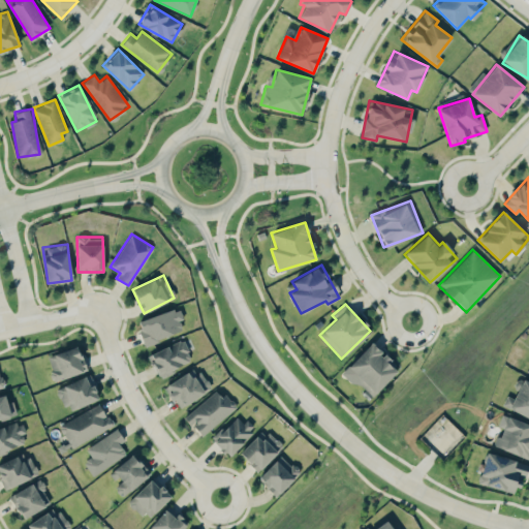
[(185,330),(177,307),(136,322),(145,345),(185,330)]
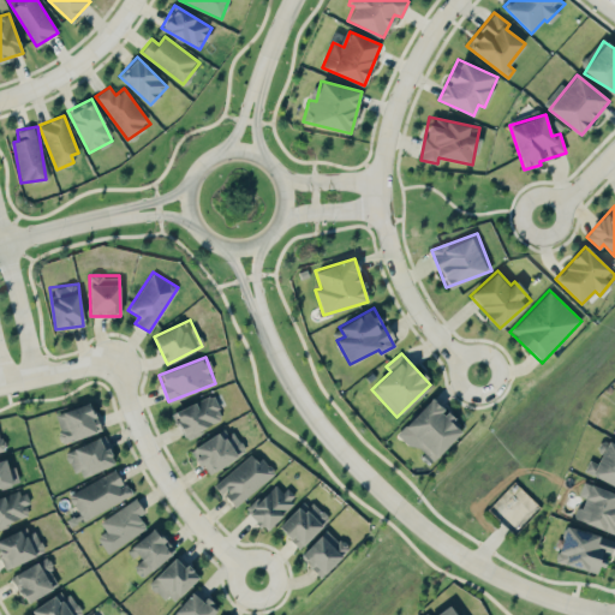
[(225,421),(213,394),(173,412),(184,439),(225,421)]
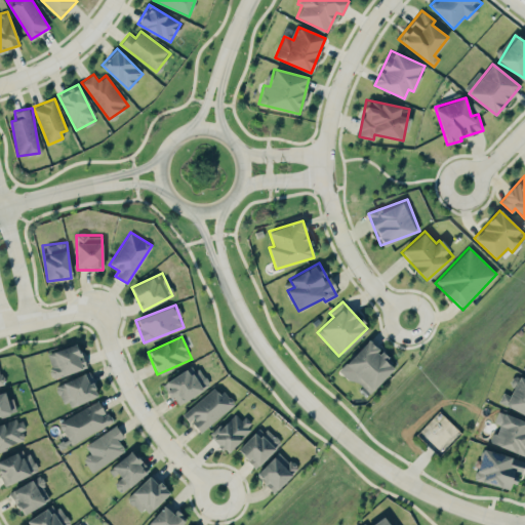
[(339,368),(367,395),(396,366),(369,339),(339,368)]
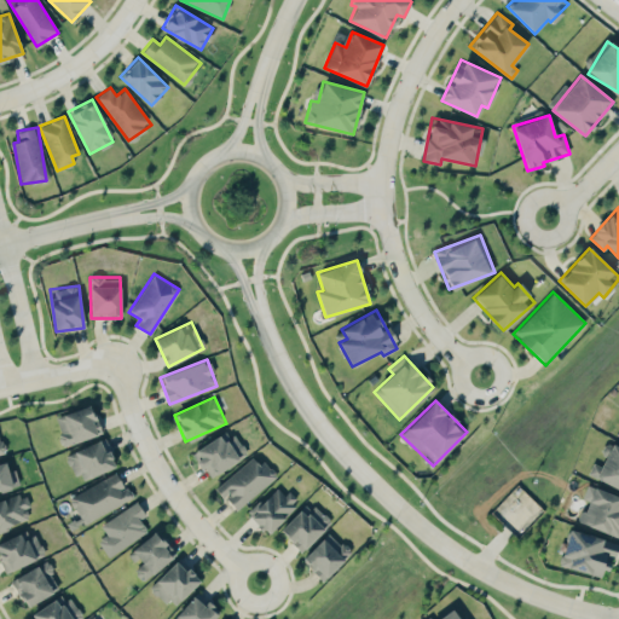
[(100,434),(93,405),(55,415),(62,444),(100,434)]
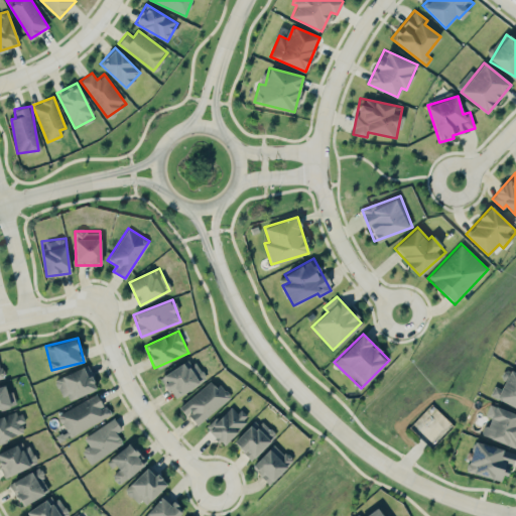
[(161,374),(171,397),(204,382),(194,359),(161,374)]
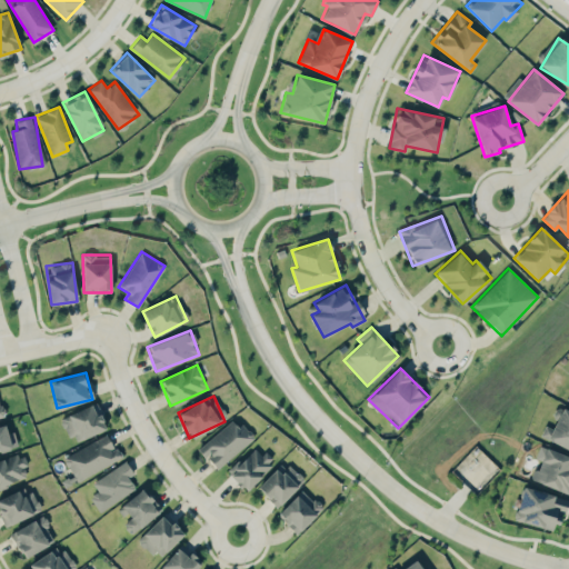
[(71,442),(106,429),(97,403),(62,416),(71,442)]
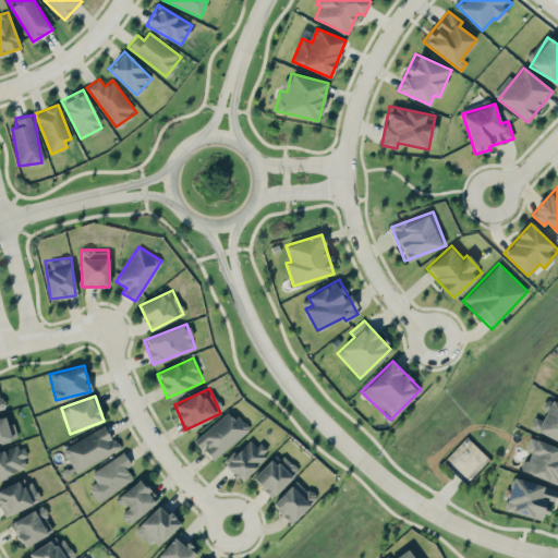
[(557,402),(552,400),(536,429),(557,440),(557,402)]
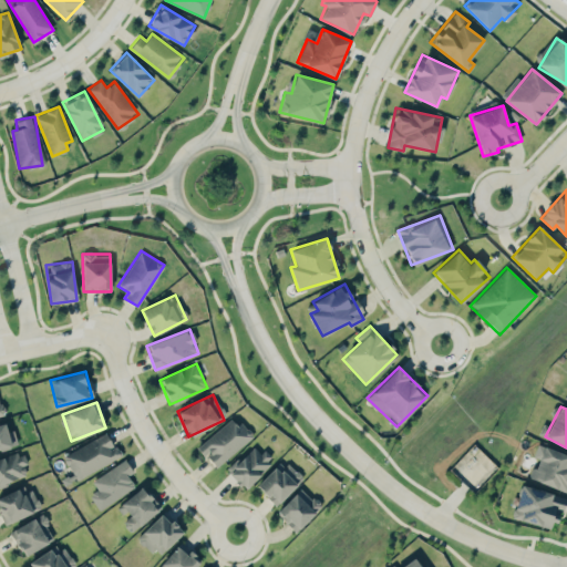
[(197,446),(215,467),(251,437),(234,416),(197,446)]
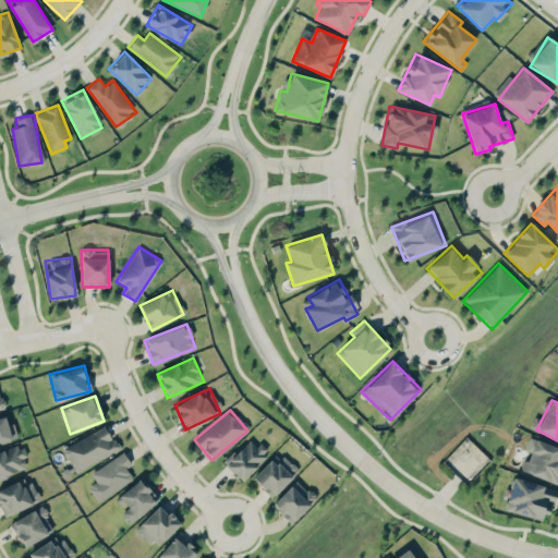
[(0,416),(0,441),(17,437),(13,423),(8,424),(4,416),(0,416)]
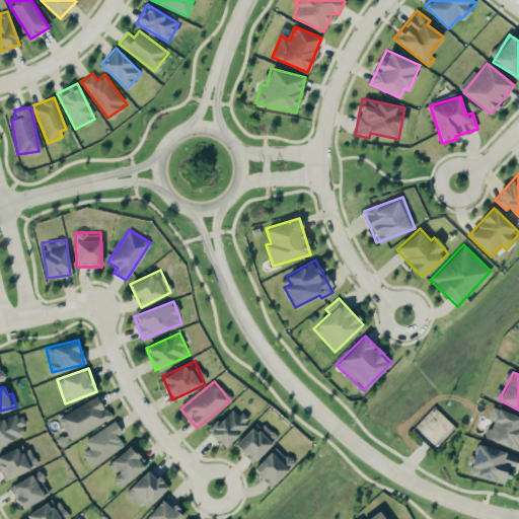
[(68,438),(109,420),(99,396),(58,415),(68,438)]
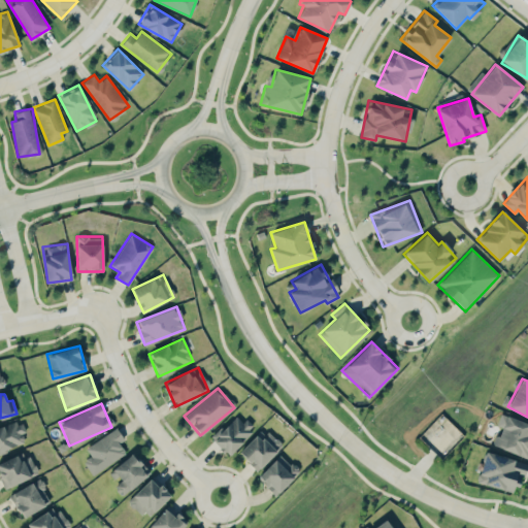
[(254,429),(237,413),(211,439),(228,455),(254,429)]
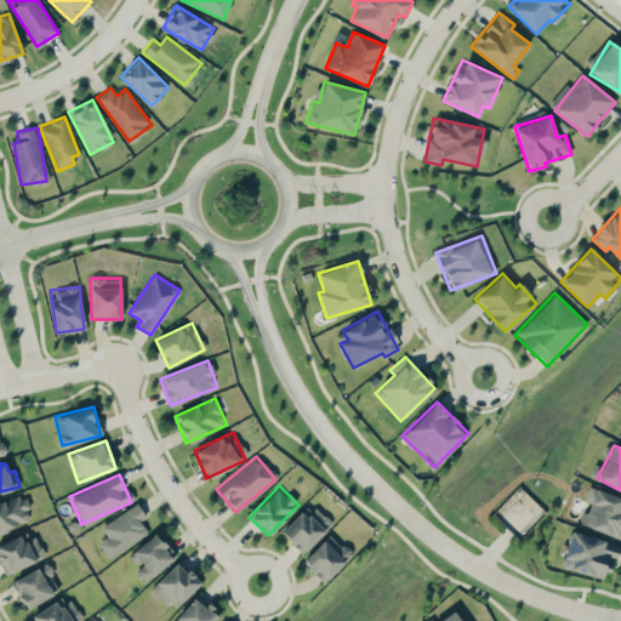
[(580,524),(620,539),(620,497),(590,486),(584,500),(588,502),(580,524)]
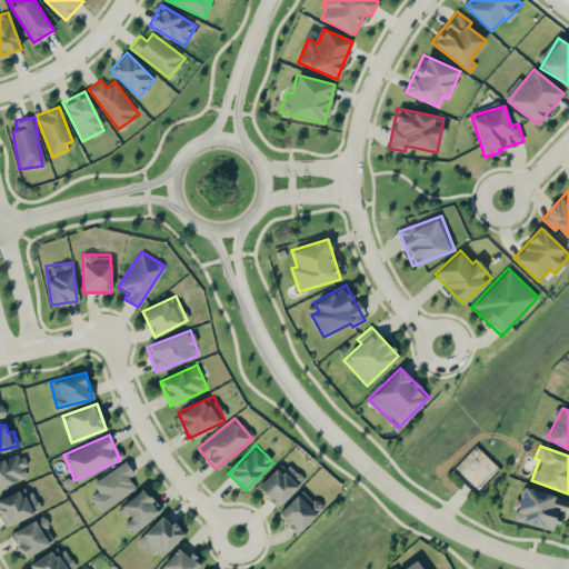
[(0,486),(29,477),(20,452),(0,459),(0,486)]
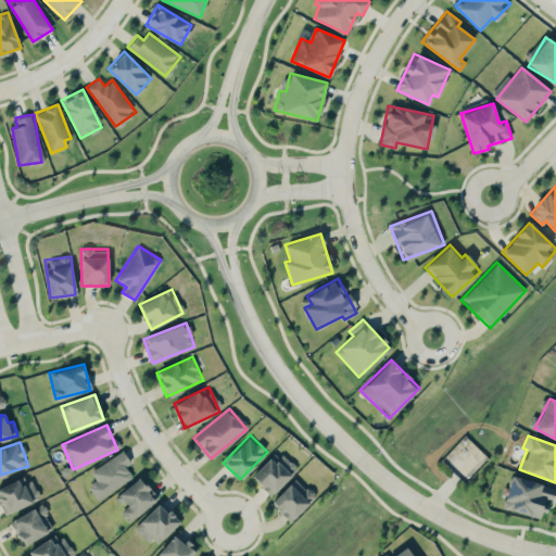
[(130,463),(123,450),(90,471),(96,480),(88,485),(97,500),(133,477),(125,466),(130,463)]
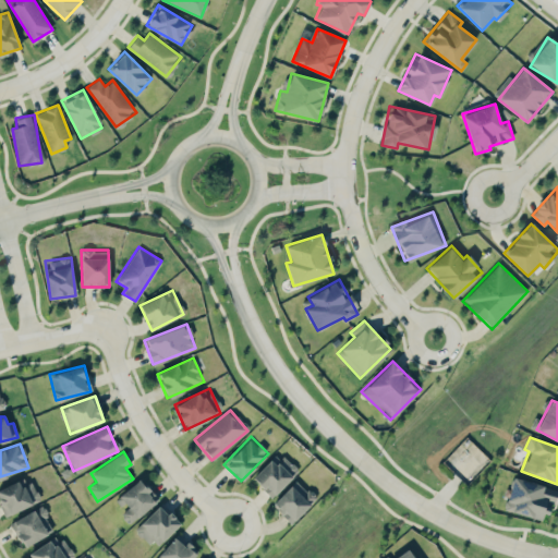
[(271,497),(298,471),(277,451),(252,477),(271,497)]
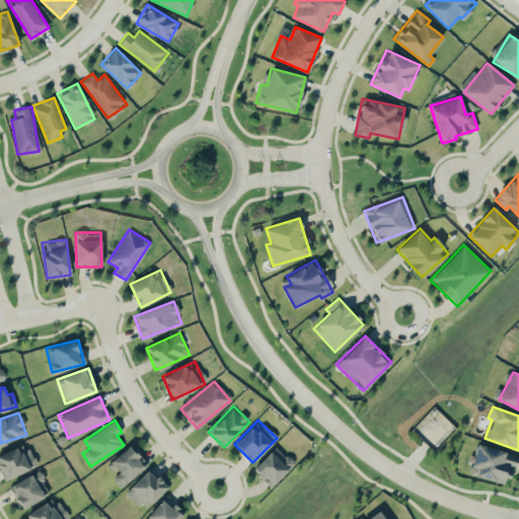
[(0,452),(0,469),(3,478),(34,467),(27,444),(0,452)]
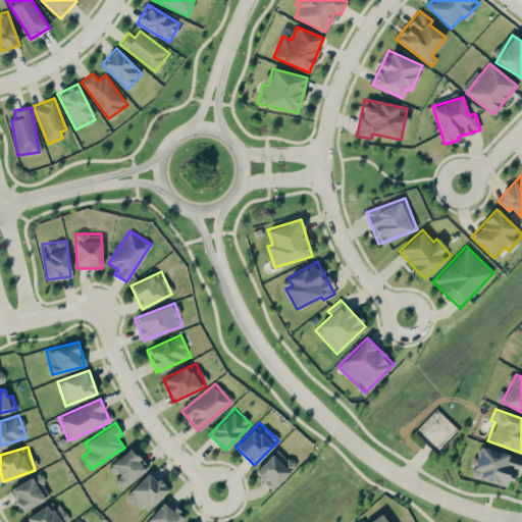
[(519,457),(479,447),(472,476),(511,486),(519,457)]
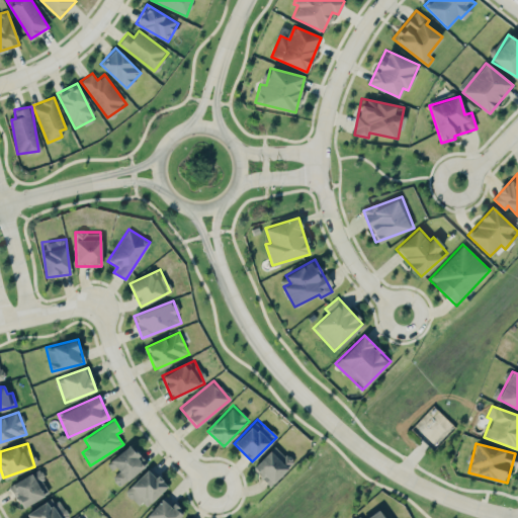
[(112,477),(119,486),(146,464),(131,444),(108,461),(116,472),(112,477)]
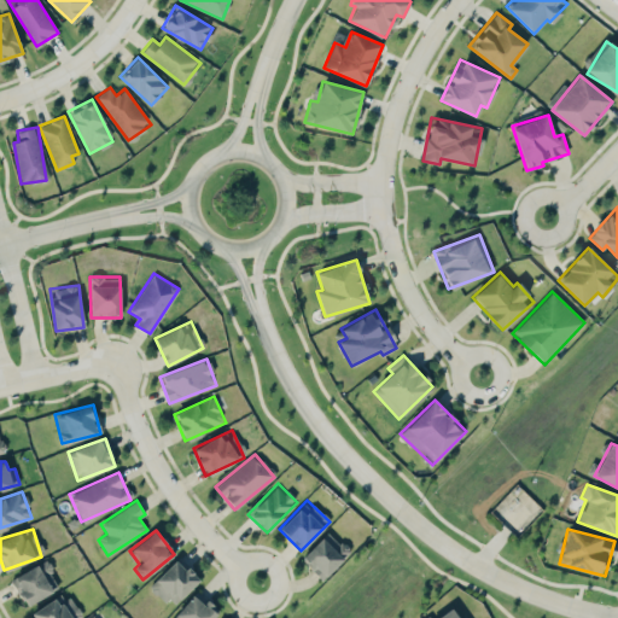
[(321,578),(350,553),(330,530),(301,557),(321,578)]
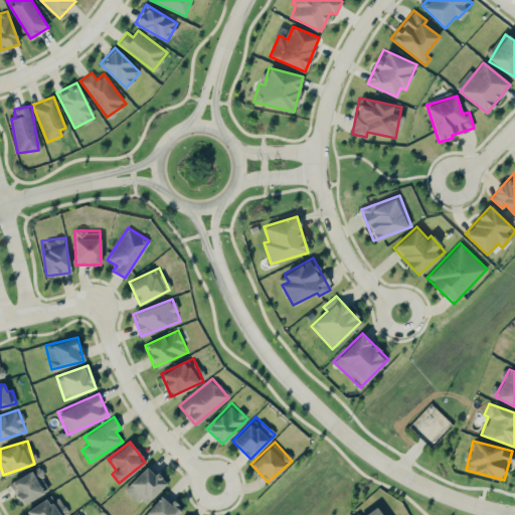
[(167,483),(149,464),(125,487),(143,506),(167,483)]
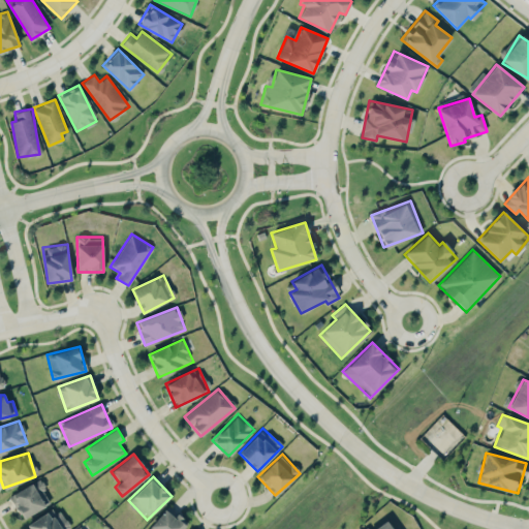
[(9,495),(23,519),(52,502),(38,479),(9,495)]
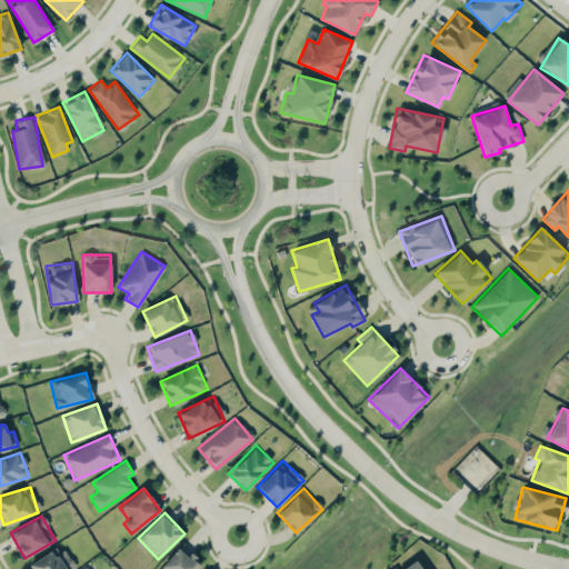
[(196,568),(202,562),(182,543),(158,568),(196,568)]
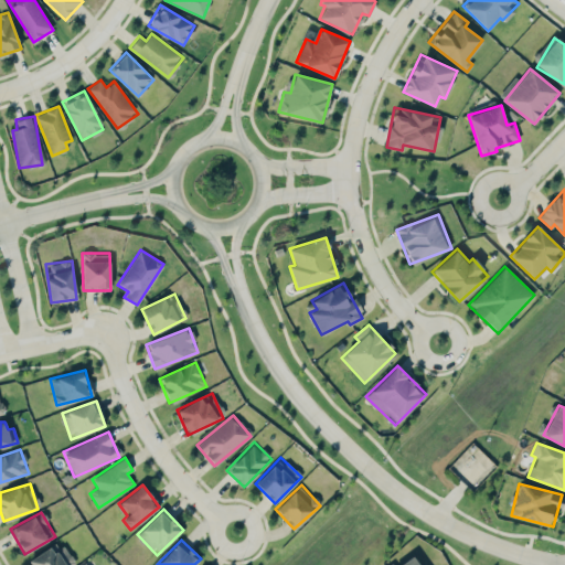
[(28,558),(31,564),(73,564),(61,541),(28,558)]
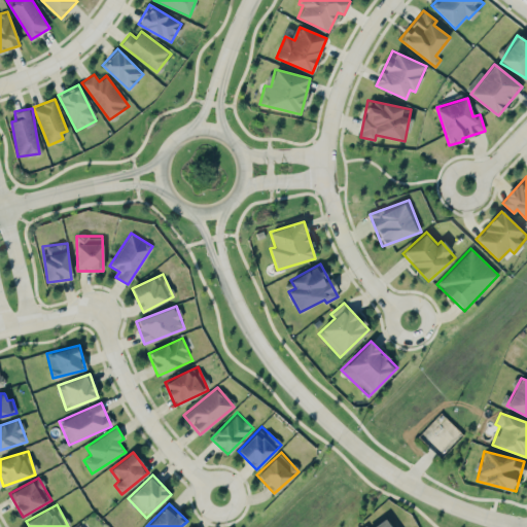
[(391,526),(384,516),(367,526),(391,526)]
